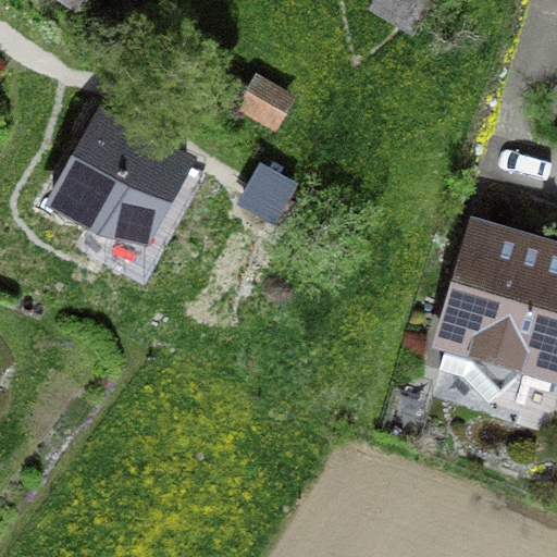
[(57,0),(73,11),(79,0),(57,0)]
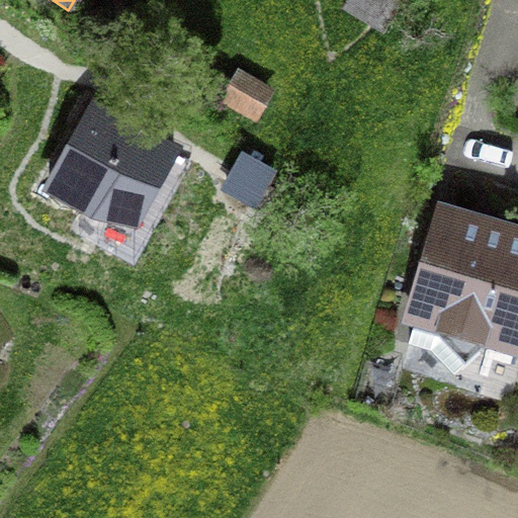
[(400,0),(347,0),(343,8),(381,31),(400,0)]
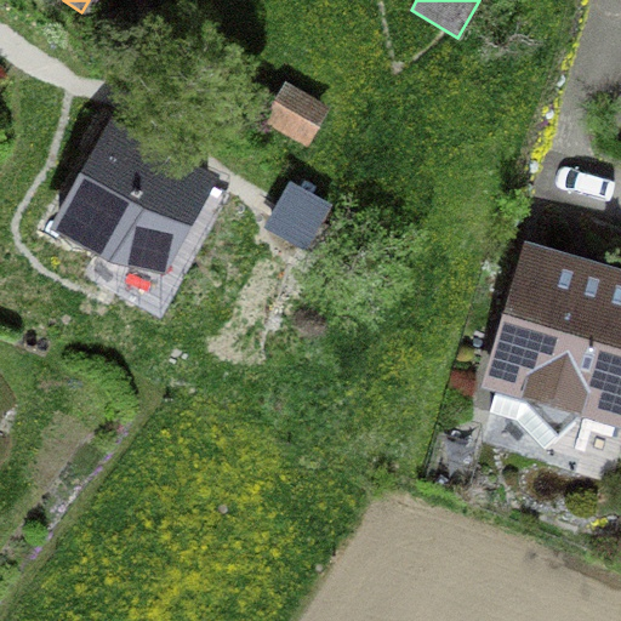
[(334,112),(294,89),(273,126),(313,149),(334,112)]
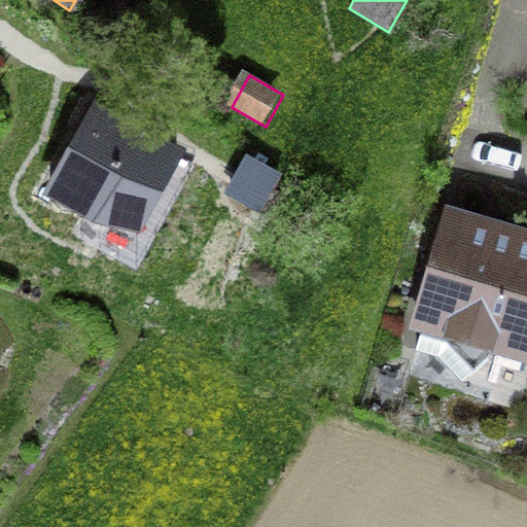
[(186,151),(94,102),(43,194),(95,221),(144,230),(186,151)]
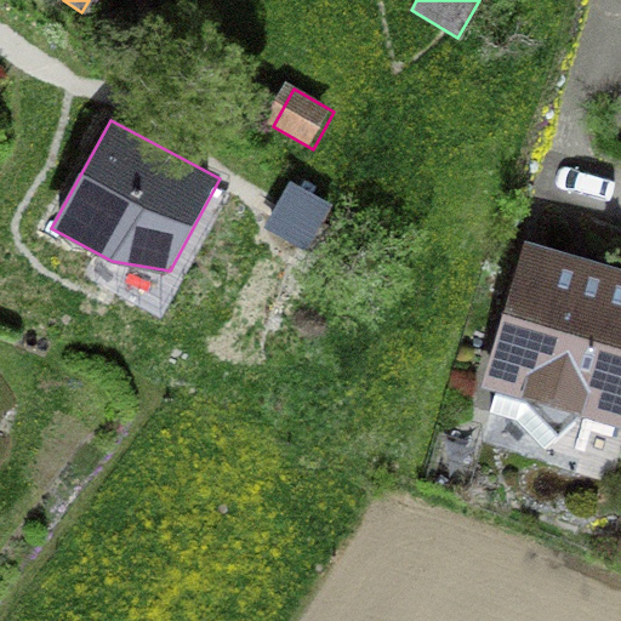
[(620,277),(537,252),(494,392),(620,431),(620,277)]
